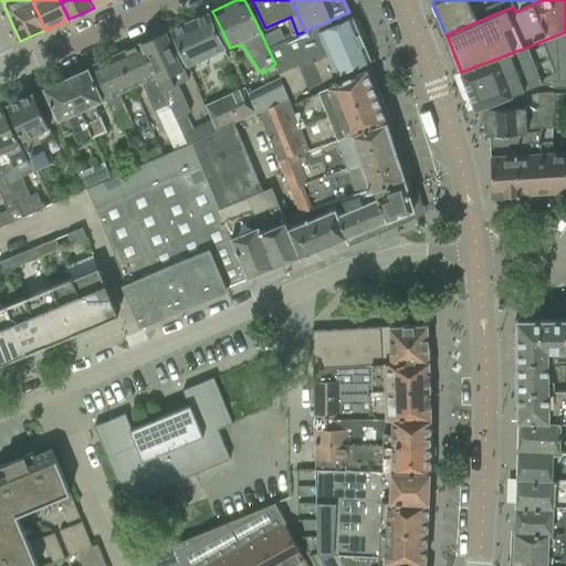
[(208,13),(170,30),(180,50),(187,66),(224,50),(217,33),(208,13)]
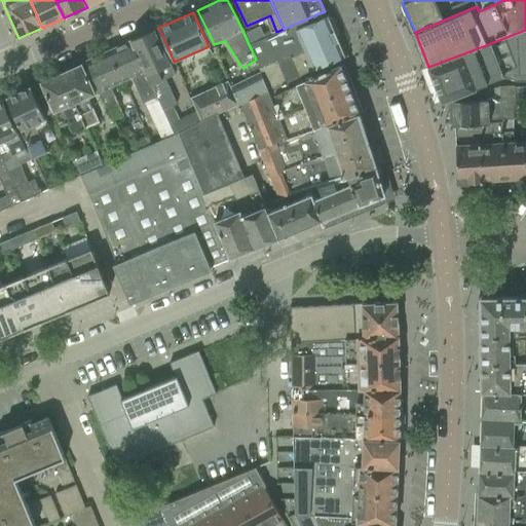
[(256,60),(261,69),(336,37),(327,16),(295,30),(293,25),(284,29),(276,32),(264,37),(249,44),(256,60)]
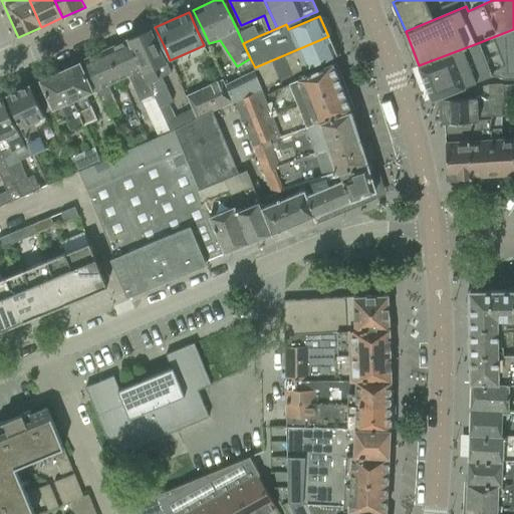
[(253,26),(238,32),(243,43),(258,36),(253,26)]
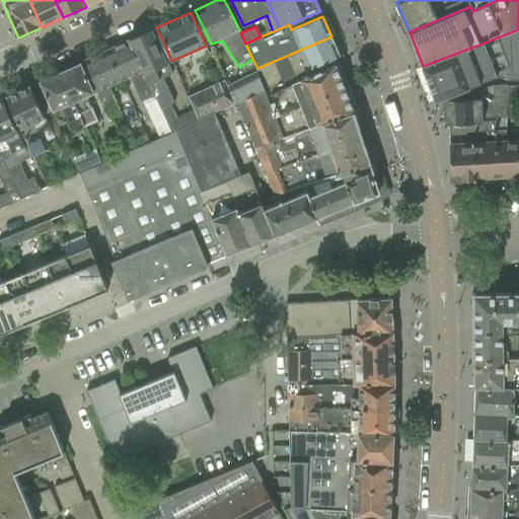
[(152,29),(130,40),(154,96),(160,108),(170,104),(174,102),(163,78),(172,74),(161,48),(152,29)]
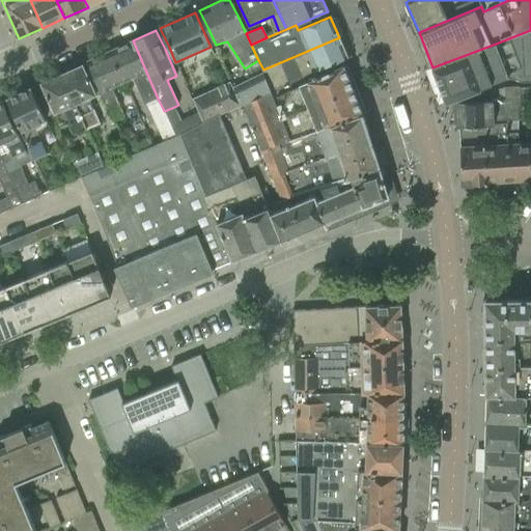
[(530,30),(496,44),(432,67),(446,102),(455,99),(465,94),(509,77),(523,82),(525,83),(530,82),(530,30)]
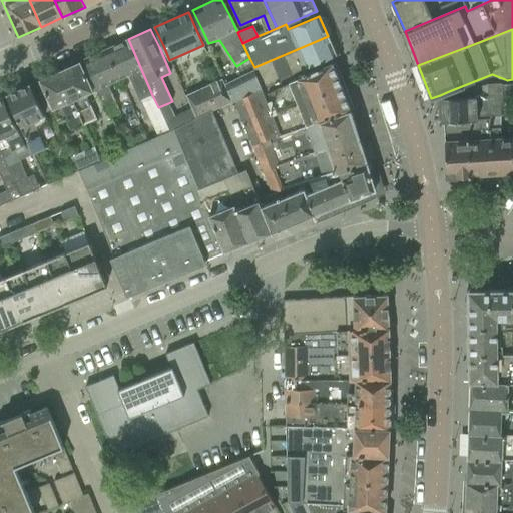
[(328,36),(254,67),(252,68),(253,70),(262,89),(305,69),(305,68),(336,55),(328,36)]
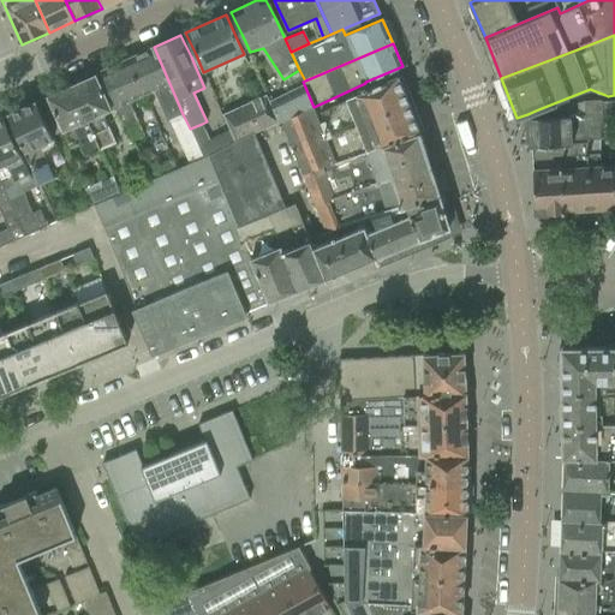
[(154,47),(127,59),(143,96),(154,91),(167,121),(168,120),(183,114),(154,47)]
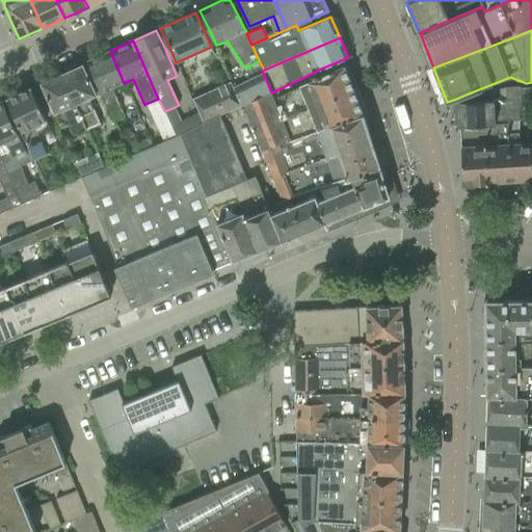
[(110,51),(87,61),(96,81),(103,97),(110,113),(111,113),(115,122),(124,117),(121,109),(111,88),(112,88),(124,83),(110,51)]
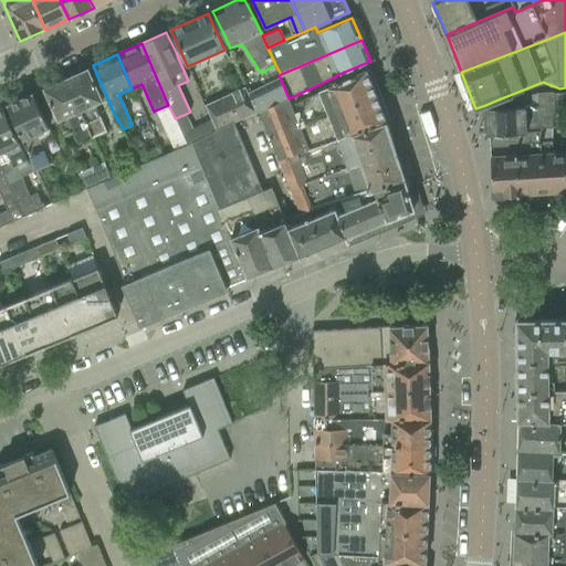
[(87,69),(65,79),(93,138),(106,132),(94,105),(103,102),(87,69)]
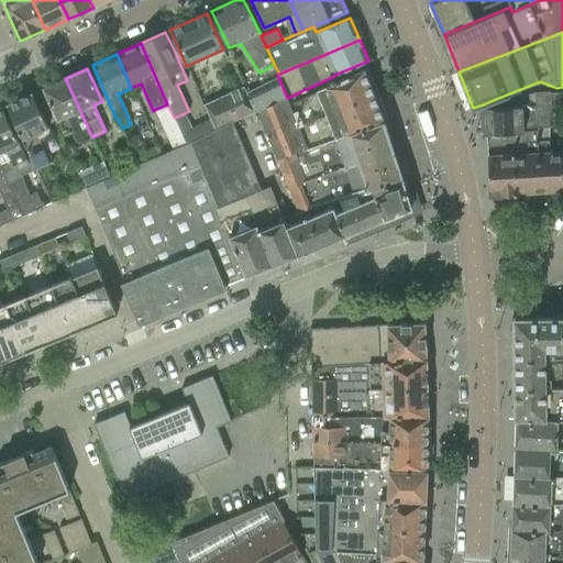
[(257,111),(277,158),(384,121),(383,119),(382,120),(377,109),(378,109),(377,107),(376,107),(372,97),(374,96),(373,94),(372,95),(367,84),(368,84),(368,81),(366,83),(362,72),(364,70),(363,69),(337,81),(334,76),(287,98),(257,111)]
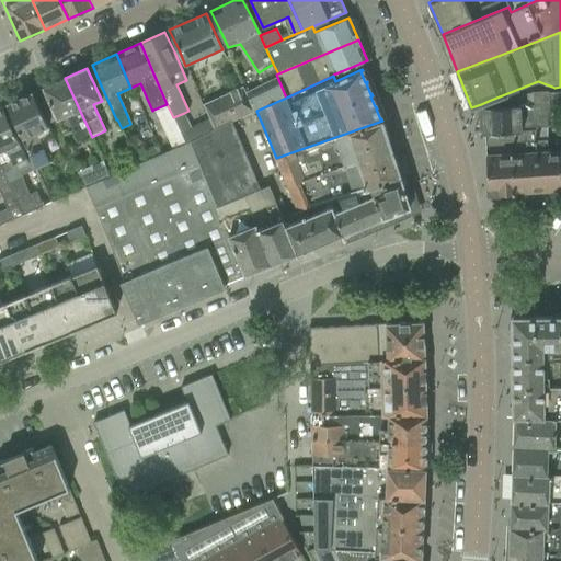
[(245,92),(244,93),(253,112),(256,111),(286,98),(277,77),(245,92)]
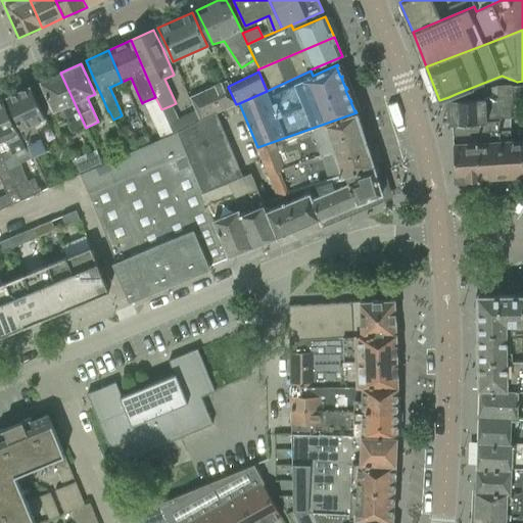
[(86,128),(60,73),(40,82),(59,126),(67,123),(73,134),(86,128)]
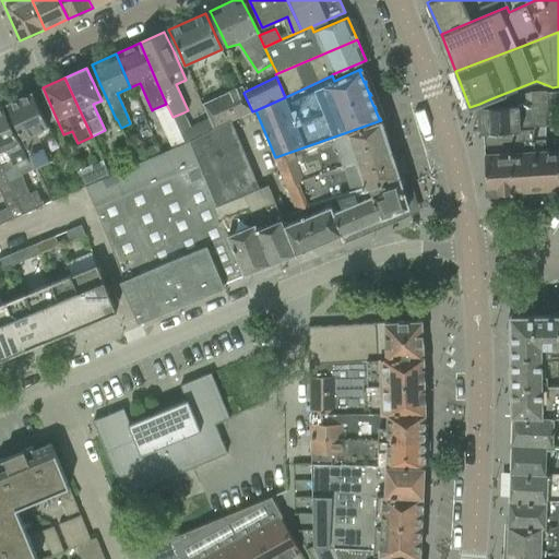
[(240,86),(203,104),(210,118),(214,129),(252,111),(244,93),(245,92),(242,85),(240,86)]
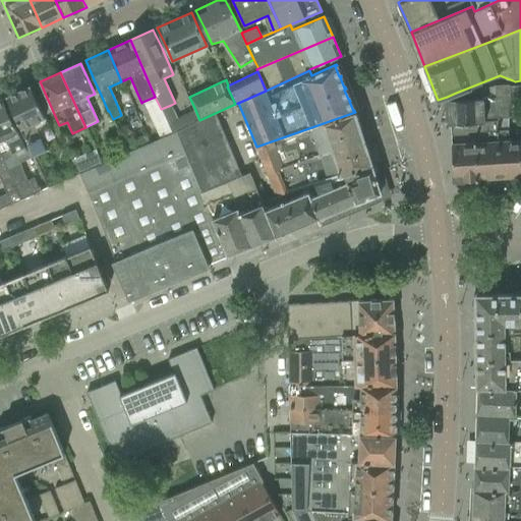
[(520,85),(520,84),(510,85),(510,87),(510,100),(520,99),(520,85)]
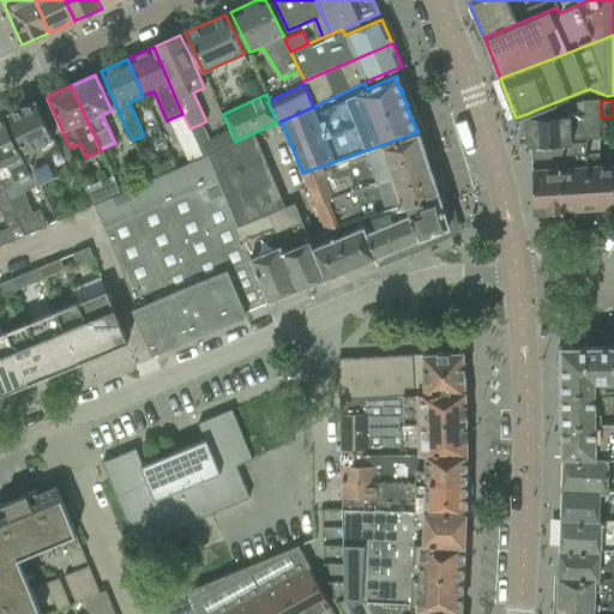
[(13,126),(18,137),(30,161),(56,148),(58,133),(52,136),(35,101),(7,115),(13,126)]
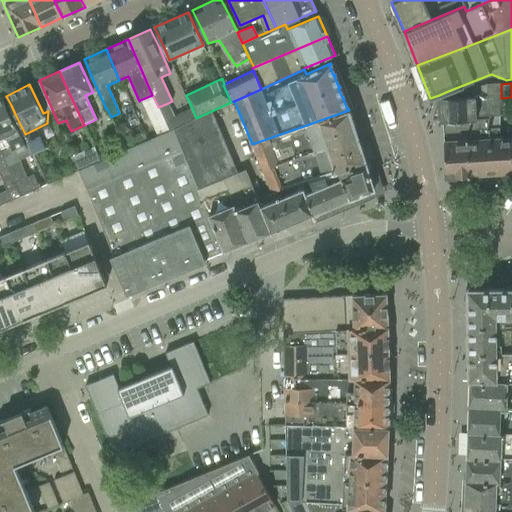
[(486,85),(441,98),(442,122),(462,120),(488,118),(499,117),(499,107),(500,107),(502,107),(502,106),(501,98),(501,85),(499,84),(498,84),(486,85)]
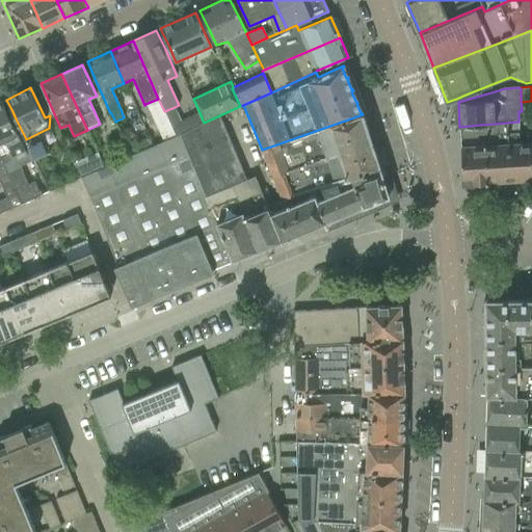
[(158,99),(145,104),(163,143),(177,138),(176,136),(171,128),(164,111),(158,99)]
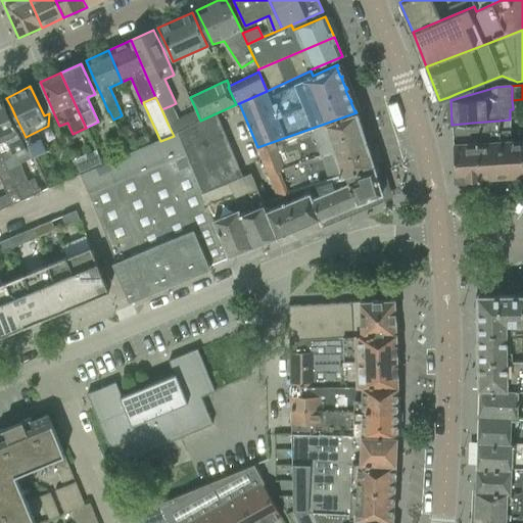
[(2,99),(0,100),(0,149),(5,160),(3,160),(17,190),(18,189),(24,187),(29,185),(19,163),(33,157),(11,107),(6,98),(2,99)]
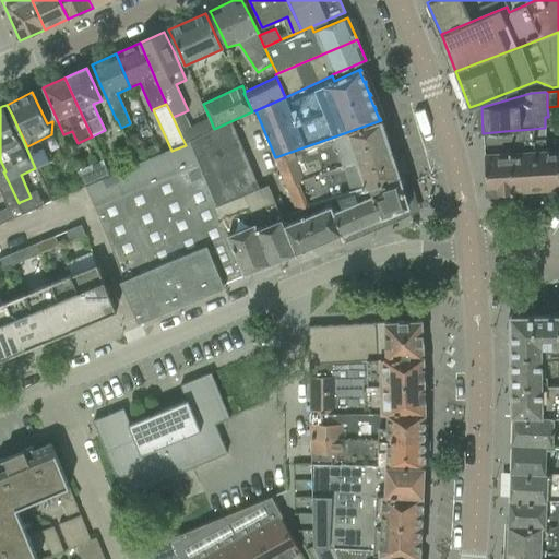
[(183,113),(173,117),(180,134),(191,127),(183,113)]
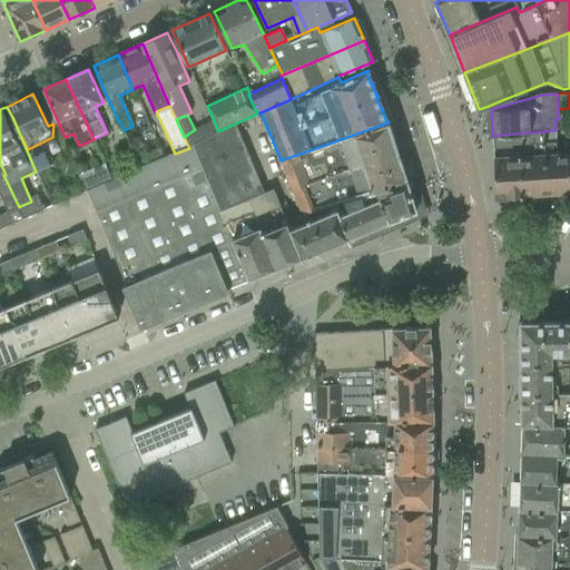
[(195,129),(184,137),(188,146),(218,131),(214,120),(195,129)]
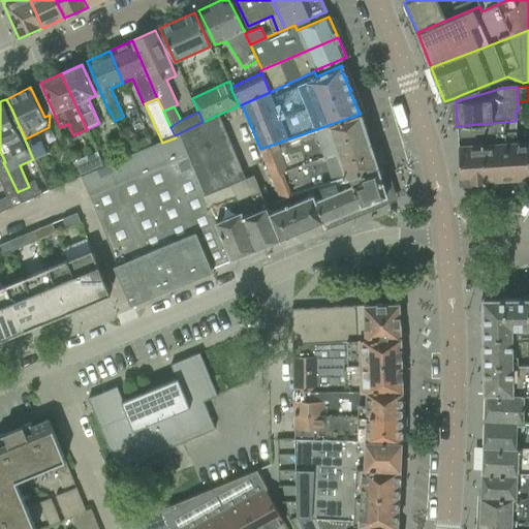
[(260,149),(271,176),(369,141),(361,114),(260,149)]
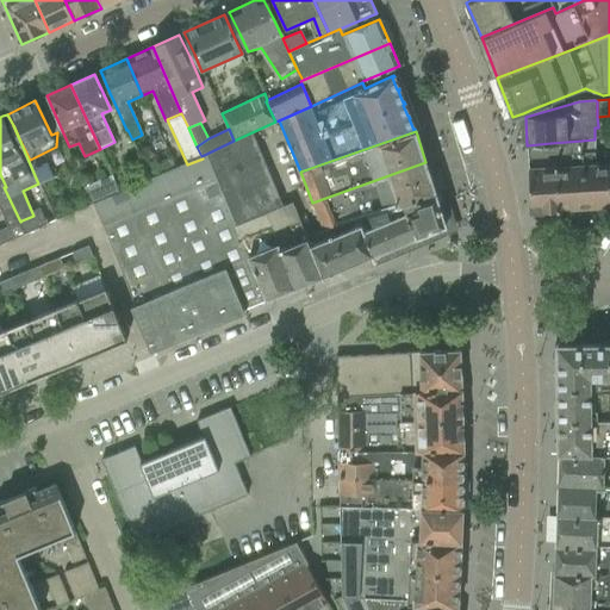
[(223,154),(229,167),(261,154),(255,139),(223,154)]
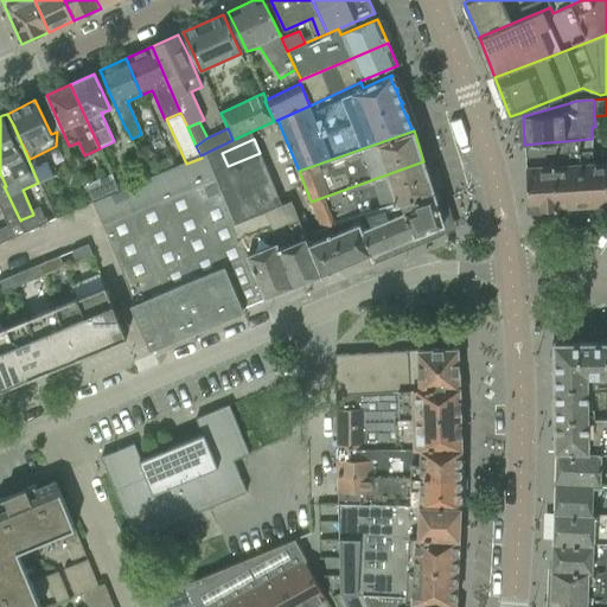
[(548,142),(524,145),(525,168),(567,166),(567,153),(579,152),(590,152),(592,152),(592,139),(579,140),(548,142)]
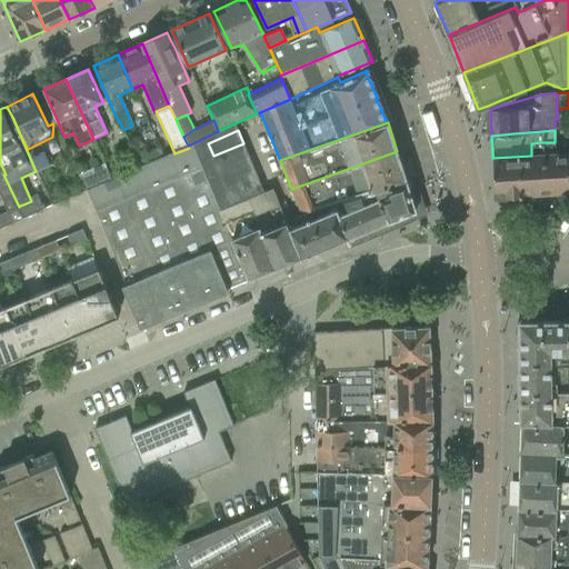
[(546,193),(542,142),(531,143),(531,156),(492,158),(495,191),(501,197),(531,195),(535,192),(537,192),(537,191),(541,191),(542,195),(546,193)]
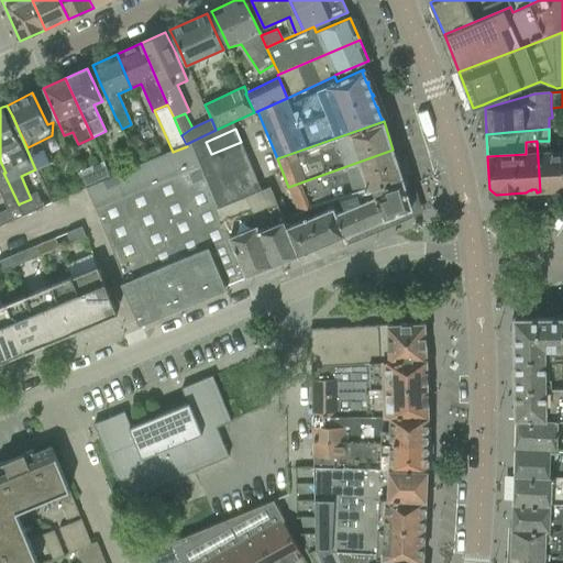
[(549,141),(537,141),(540,191),(543,191),(543,189),(548,188),(549,189),(551,189),(552,191),(562,190),(561,152),(550,152),(549,141)]
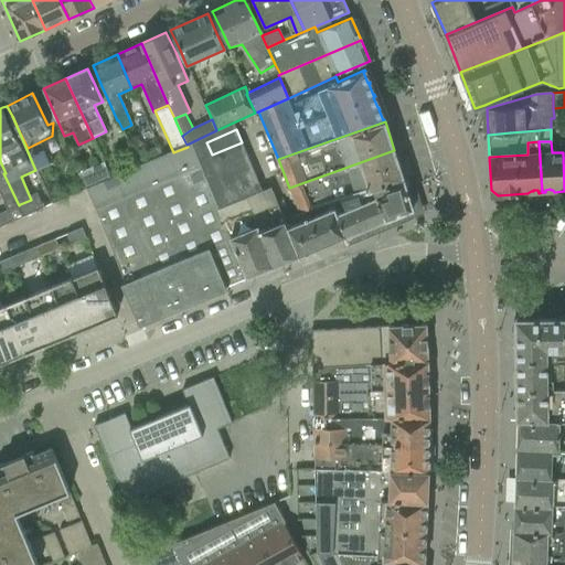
[(206,142),(201,145),(203,151),(206,158),(209,164),(212,170),(217,168),(212,155),(206,142)]
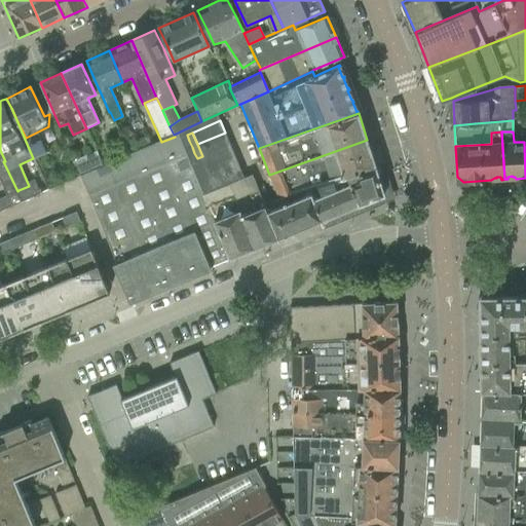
[(197,144),(202,156),(230,144),(225,133),(197,144)]
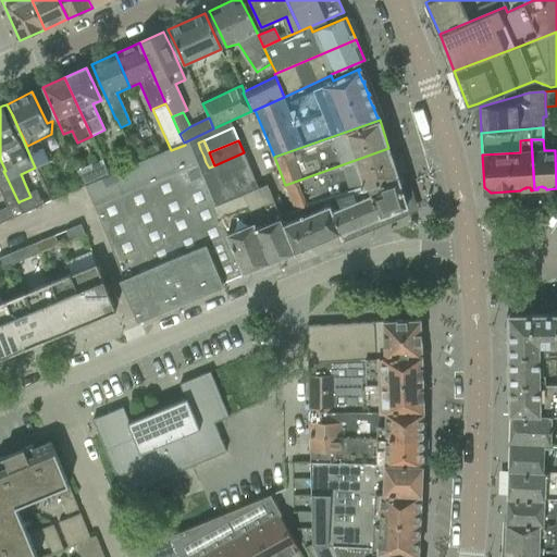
[(123,279),(120,281),(135,319),(136,320),(136,322),(138,322),(224,286),(222,282),(243,273),(221,219),(217,208),(209,189),(201,171),(200,172),(199,172),(187,144),(185,145),(171,150),(109,176),(85,186),(123,279)]
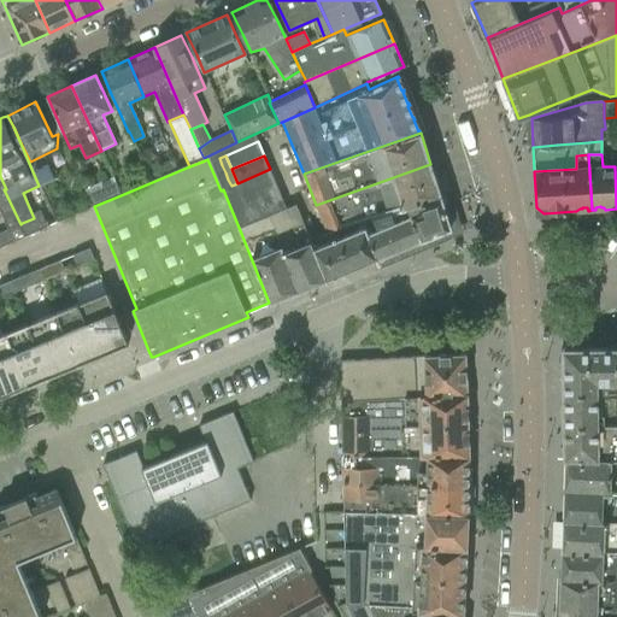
[(172,160),(153,168),(158,178),(177,170),(172,160)]
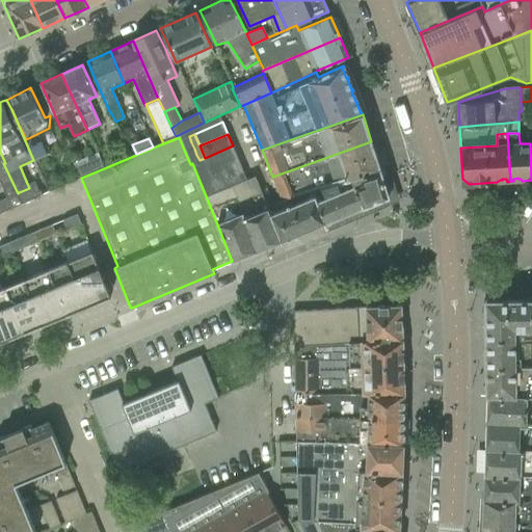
[(47,156),(40,141),(29,147),(36,161),(47,156)]
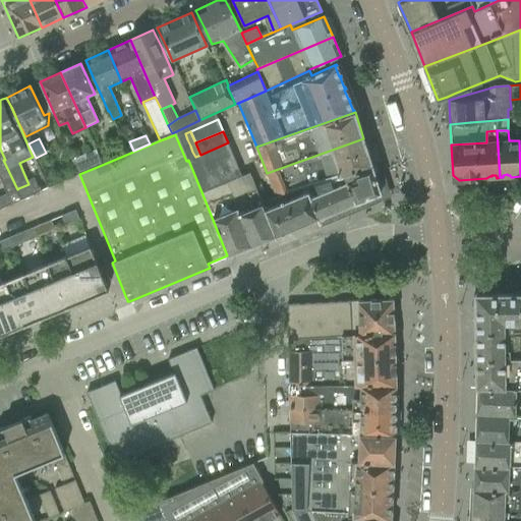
[(267,173),(275,193),(276,196),(372,166),(363,138),(267,173)]
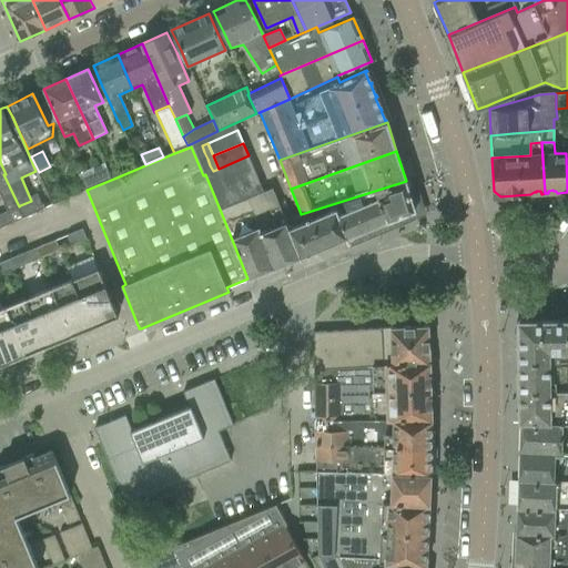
[(254,169),(249,155),(219,169),(224,182),(254,169)]
